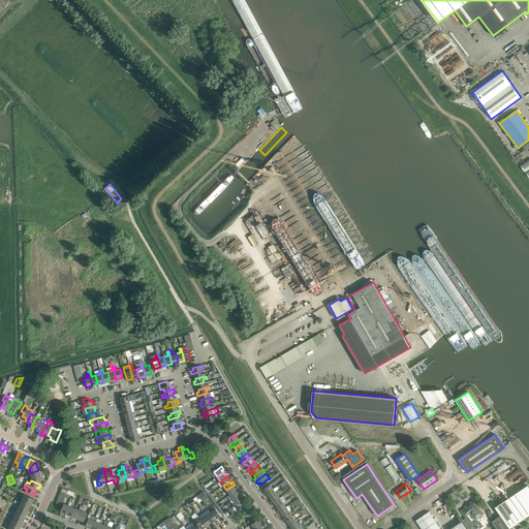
[(226,490),(229,495),(236,490),(235,488),(237,487),(235,485),(226,490)]
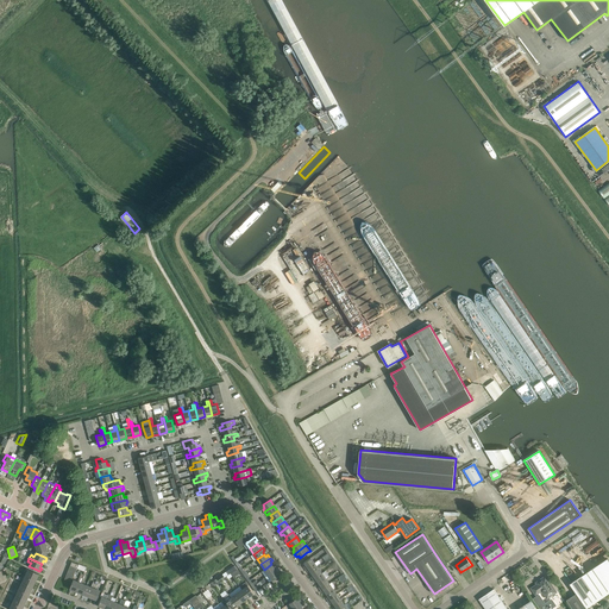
[(303,566),(306,570),(314,563),(311,558),(303,563),(306,565),(303,566)]
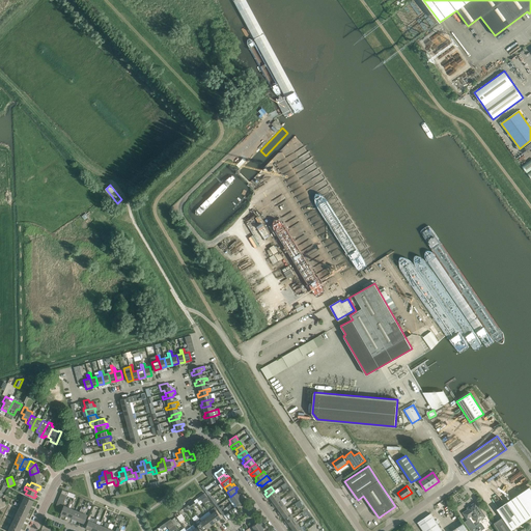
[(494,523),(499,530),(512,530),(511,530),(530,516),(530,487),(530,486),(497,508),(503,518),(494,523)]
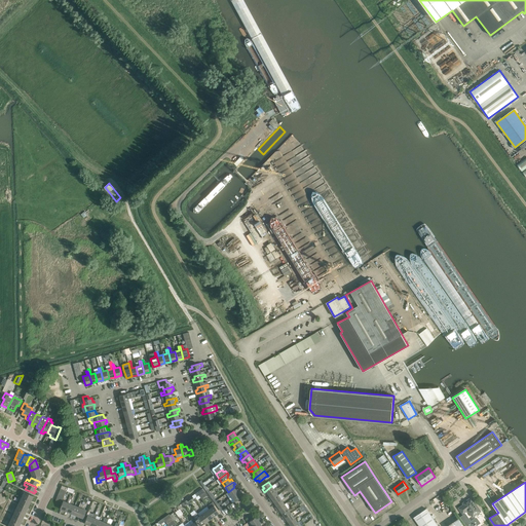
[(267,493),(269,495),(275,490),(277,489),(275,487),(273,488),(271,486),(264,492),(265,494),(267,493)]
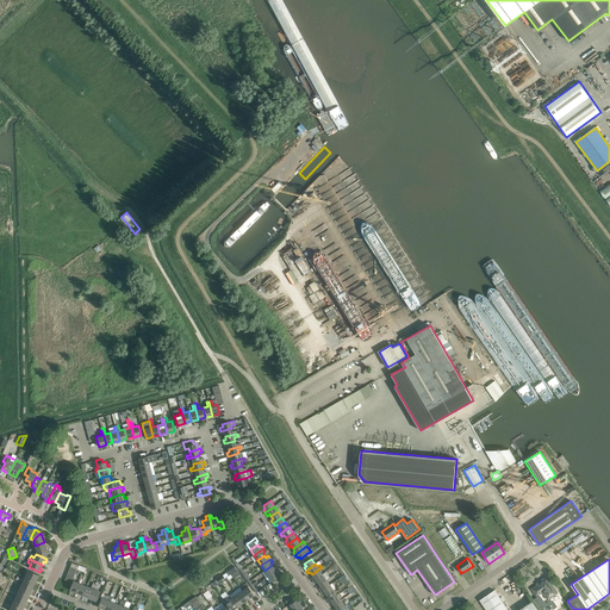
[(265,571),(269,576),(278,570),(277,566),(274,567),(272,565),(265,571)]
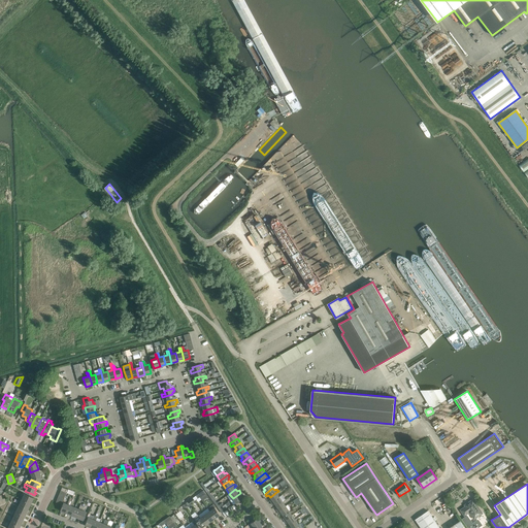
[(269,500),(271,502),(279,497),(276,492),(270,497),(271,499),(269,500)]
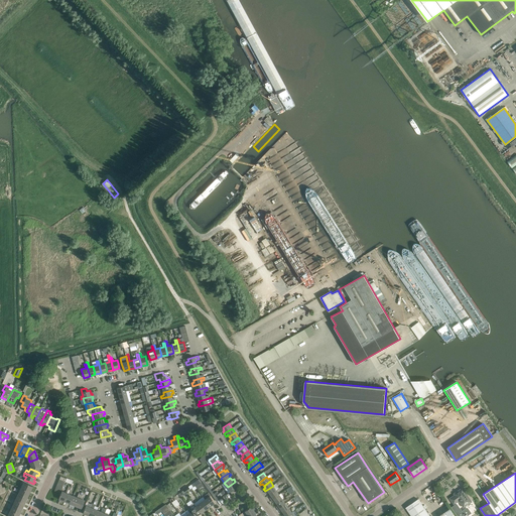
[(23,482),(21,488),(30,492),(33,486),(28,484),(23,482)]
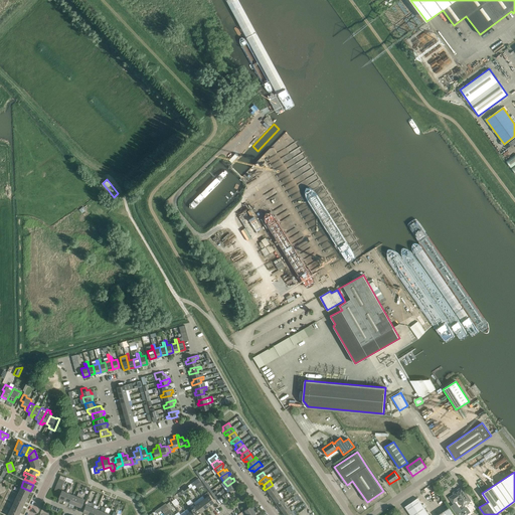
[(234,481),(227,486),(230,491),(236,486),(234,484),(236,483),(234,481)]
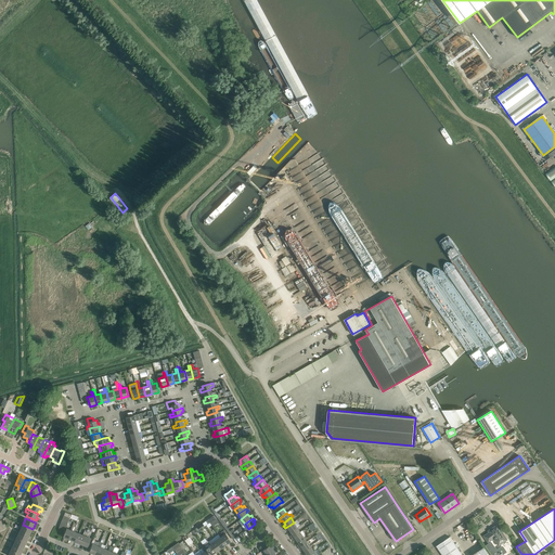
[(63,537),(69,539),(76,524),(74,523),(71,530),(66,528),(63,537)]
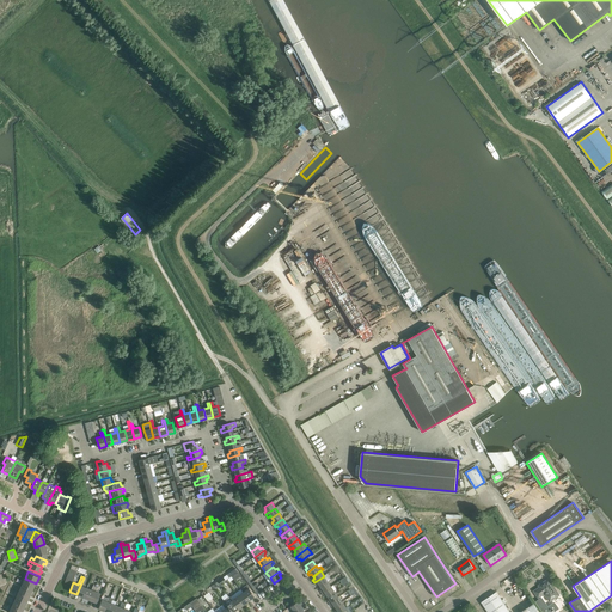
[(318,583),(320,586),(328,581),(324,576),(314,582),(317,586),(318,583)]
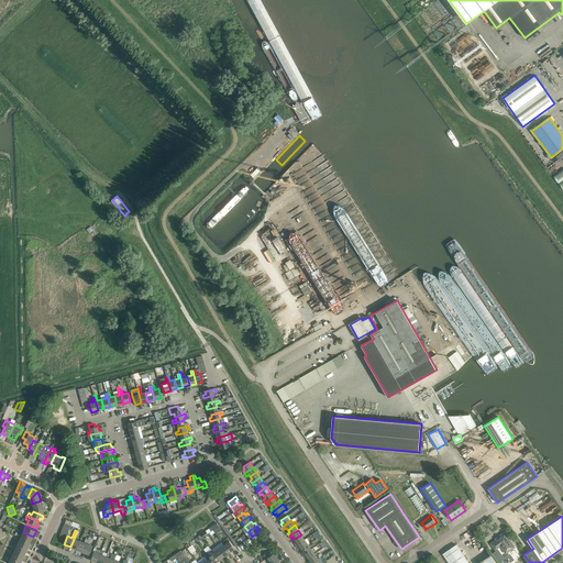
[(70,547),(76,549),(80,541),(76,539),(79,532),(77,531),(70,547)]
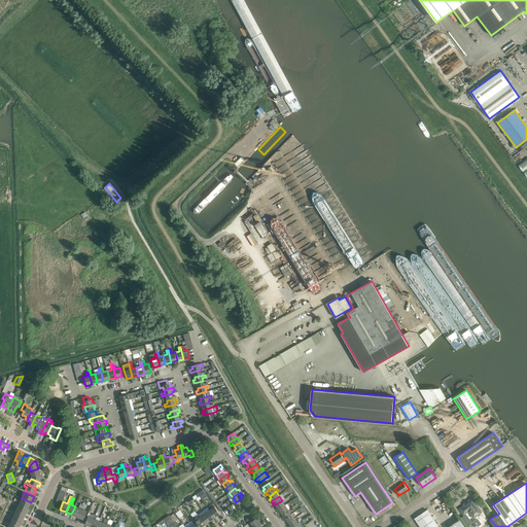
[(22,498),(19,503),(28,508),(31,502),(22,498)]
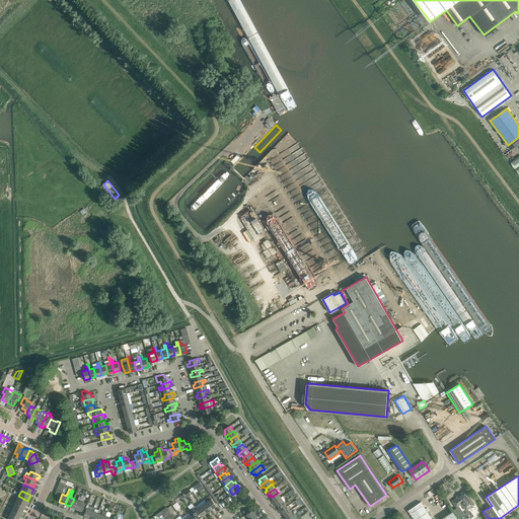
[(458,498),(453,501),(457,508),(454,510),(460,518),(468,518),(474,515),(470,510),(469,510),(468,508),(474,504),(465,492),(457,497),(458,498)]
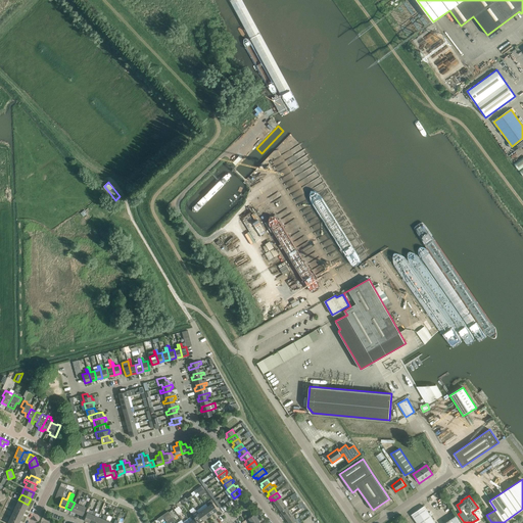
[(274,505),(275,507),(283,502),(280,496),(274,501),(275,504),(274,505)]
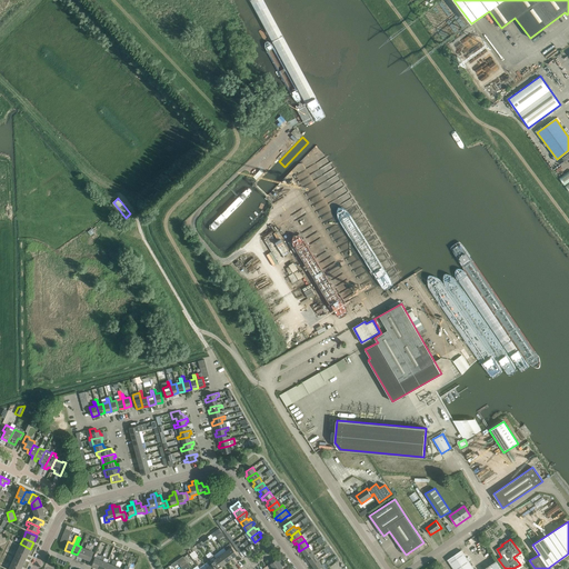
[(20,543),(17,550),(28,555),(30,549),(20,543)]
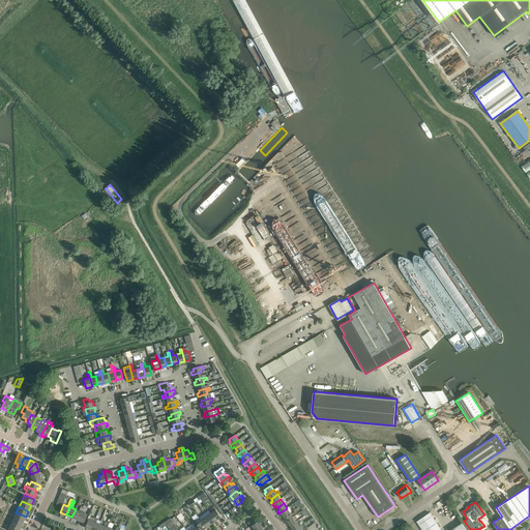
[(71,517),(78,520),(83,507),(81,506),(79,510),(76,509),(71,517)]
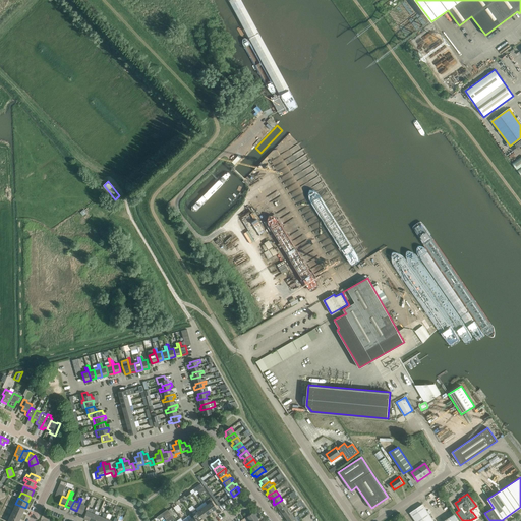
[(210,503),(207,504),(212,511),(217,508),(212,501),(213,500),(211,498),(208,500),(210,503)]
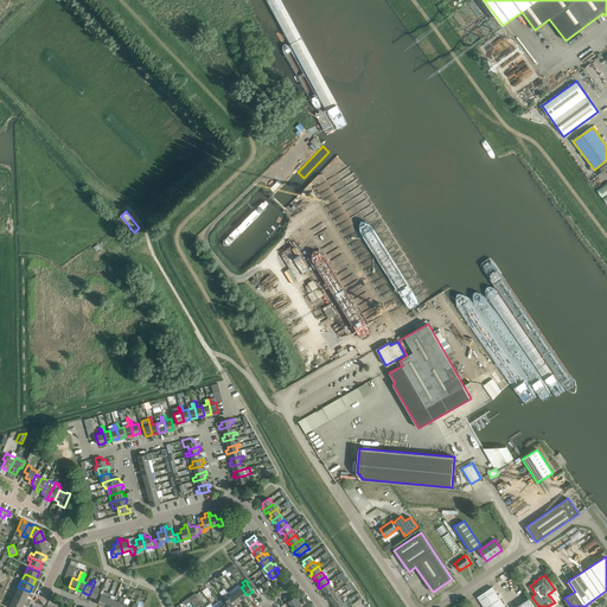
[(95,581),(89,595),(96,598),(100,588),(95,587),(97,582),(95,581)]
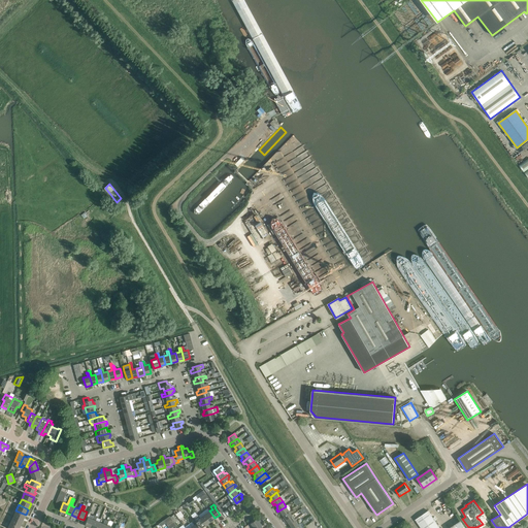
[(282,513),(283,515),(289,510),(286,506),(277,512),(279,514),(282,513)]
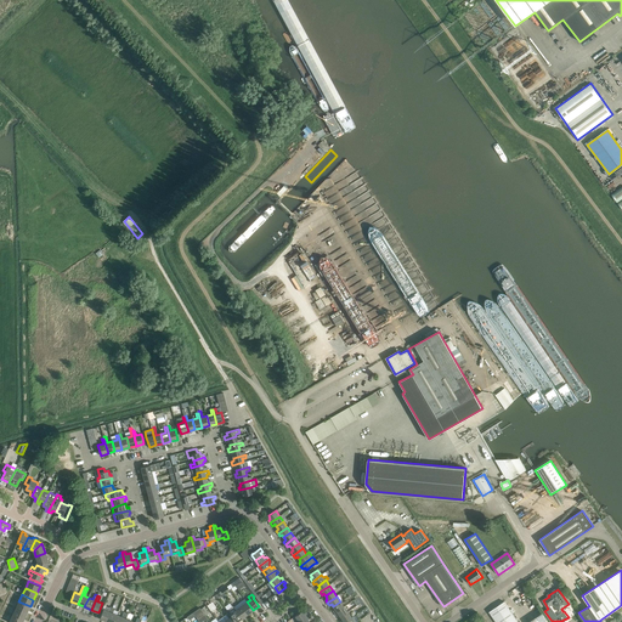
[(18,601),(16,609),(27,614),(30,606),(18,601)]
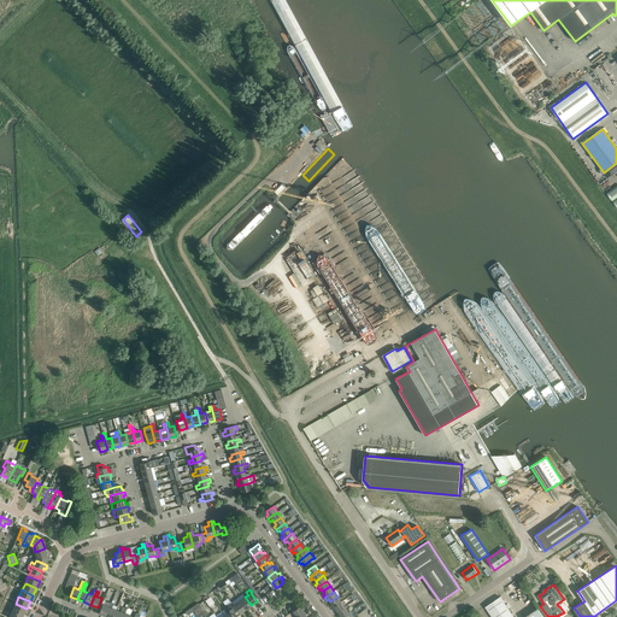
[(245,597),(240,601),(246,610),(251,605),(245,597)]
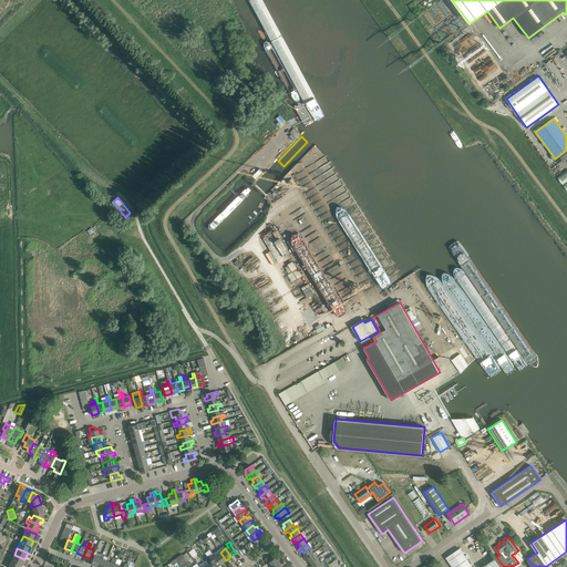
[(303,557),(306,559),(313,553),(310,548),(303,553),(306,555),(303,557)]
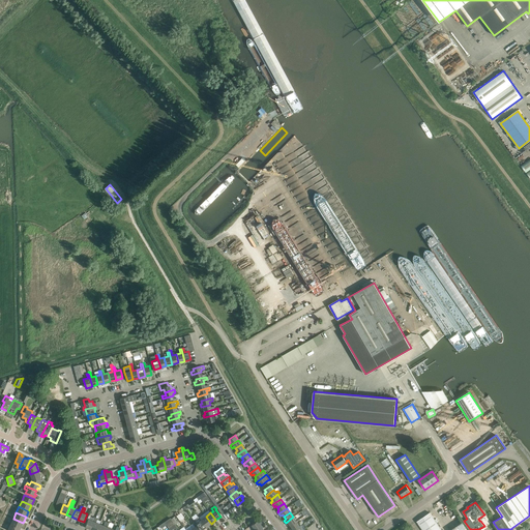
[(417,522),(422,529),(441,529),(430,512),(417,522)]
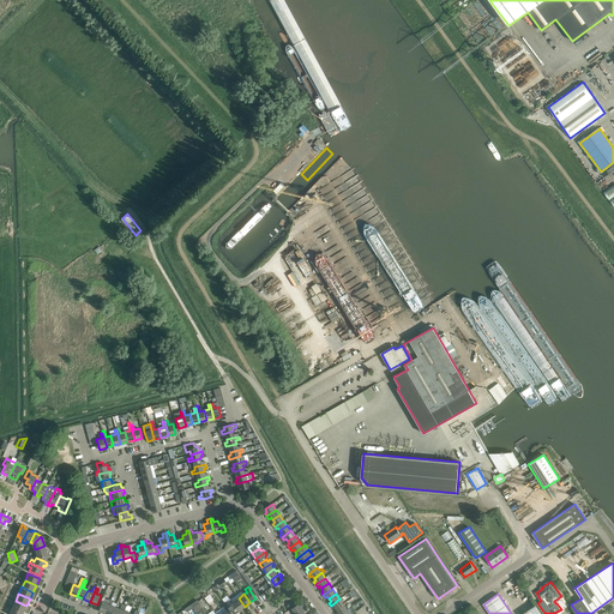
[(98,611),(106,613),(110,600),(112,596),(109,595),(108,599),(109,599),(107,603),(102,601),(98,611)]
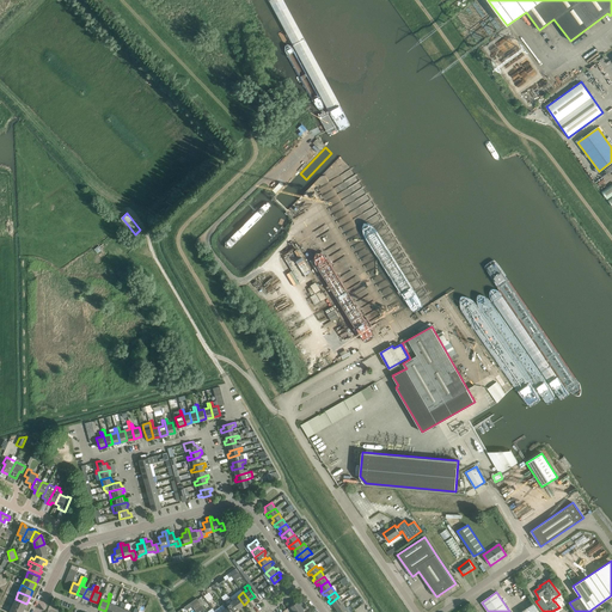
[(238,597),(232,600),(238,609),(244,605),(238,597)]
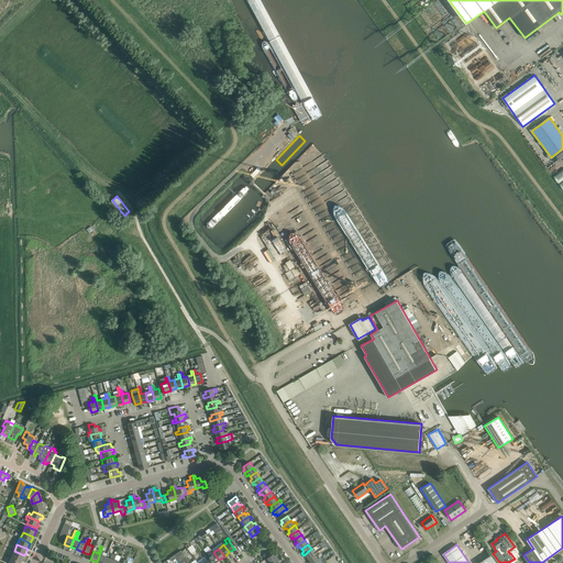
[(307,556),(309,559),(315,554),(311,549),(304,555),(305,558),(307,556)]
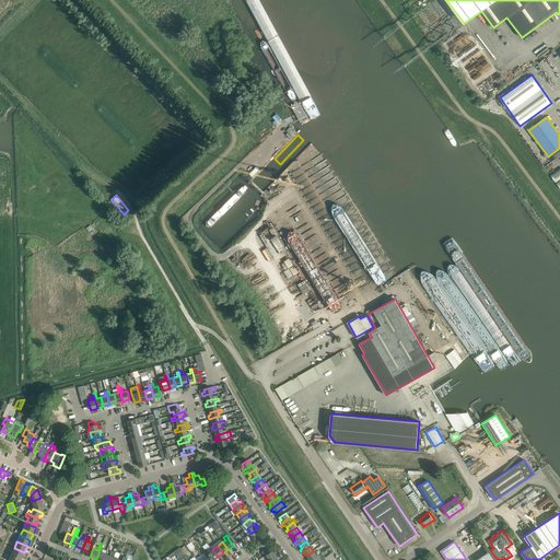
[(96,559),(97,559),(103,559),(105,553),(102,551),(103,548),(103,547),(101,547),(96,559)]
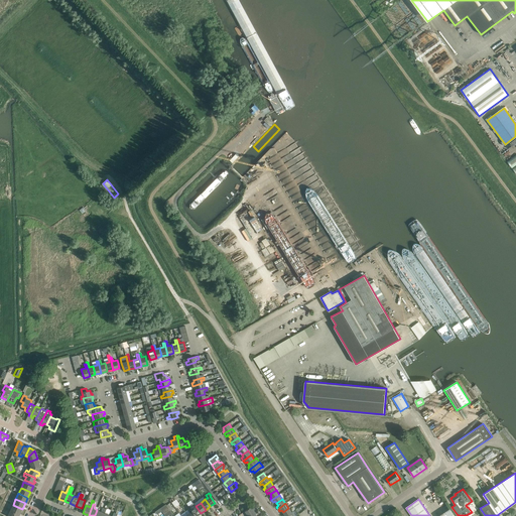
[(13,505),(10,510),(19,515),(22,509),(13,505)]
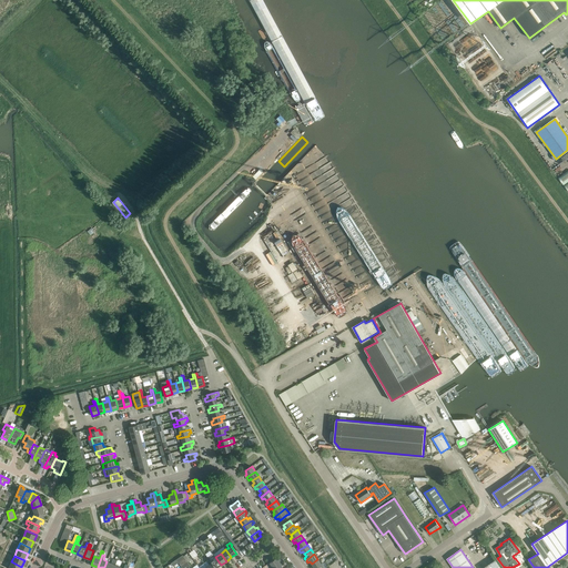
[(215,557),(210,560),(212,563),(215,567),(221,565),(215,557)]
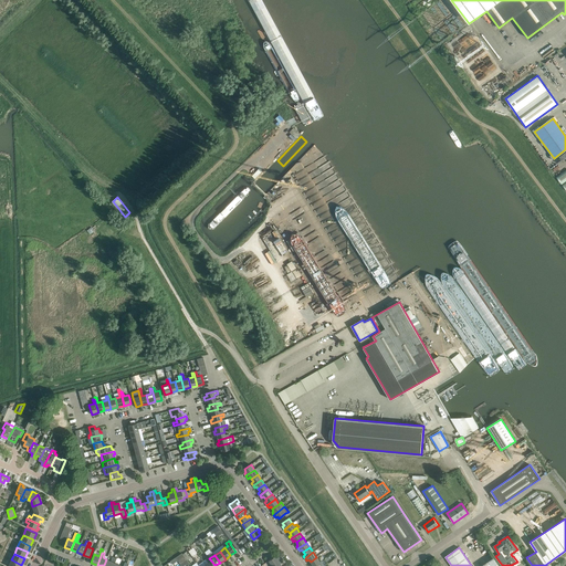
[(269,561),(272,565),(281,559),(279,557),(276,558),(275,556),(269,561)]
